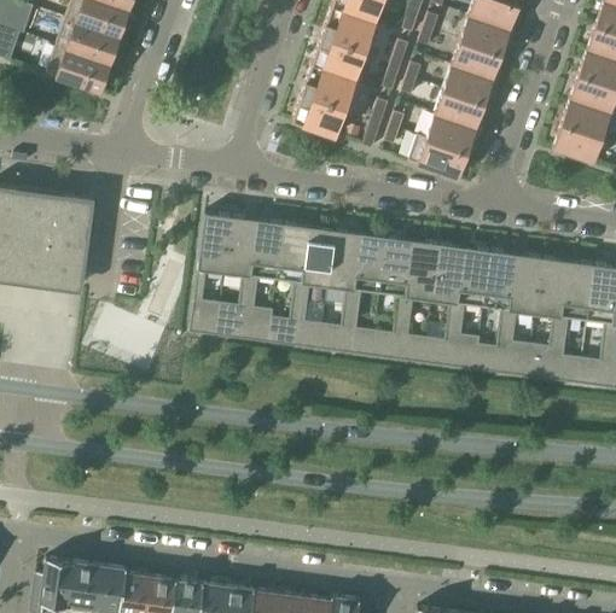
[(33,10),(4,0),(0,0),(0,16),(13,21),(10,30),(24,35),(33,10)]
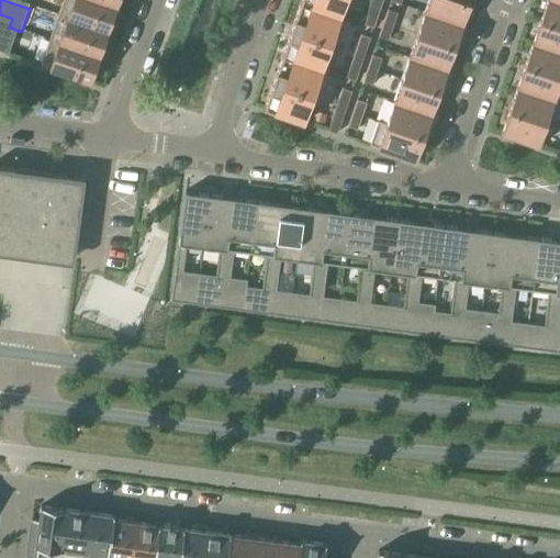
[(89,0),(66,0),(59,18),(110,35),(119,10),(89,0)]
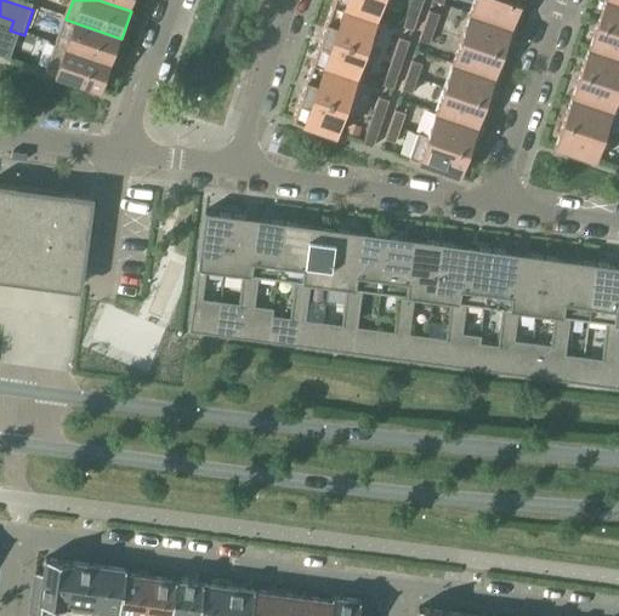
[(98,0),(131,11),(134,0),(98,0)]
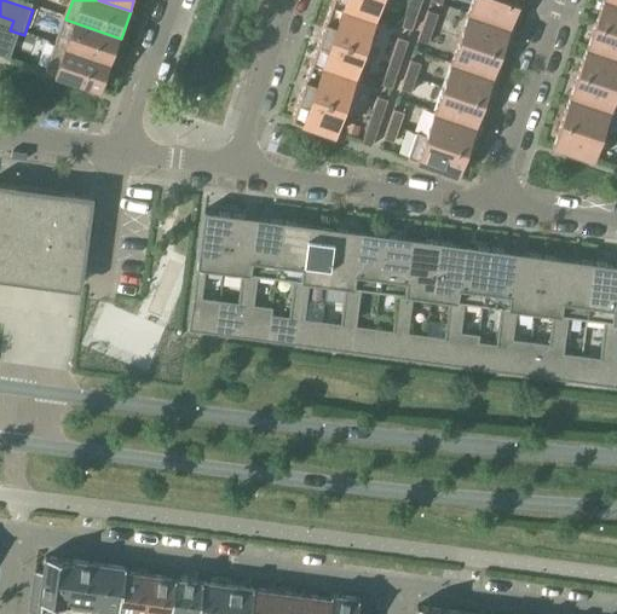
[(336,139),(384,0),(334,0),(293,123),(336,139)]
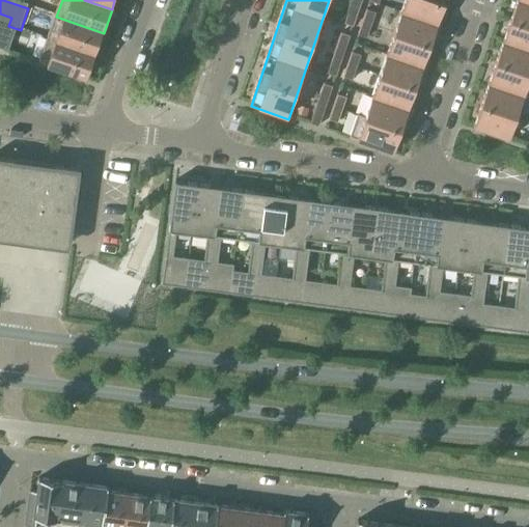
[(355,0),(351,14),(359,17),(363,3),(355,0)]
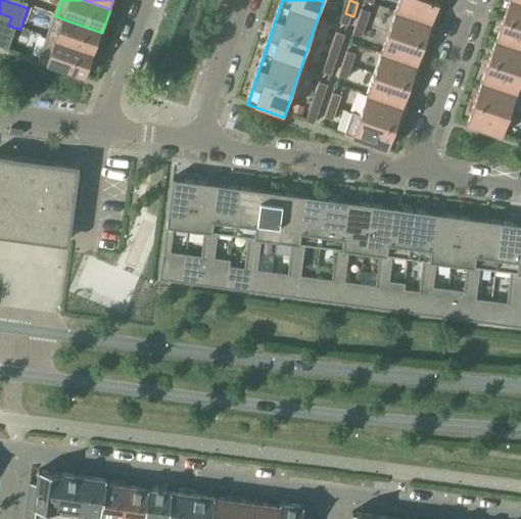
[(423,0),(400,0),(396,14),(432,27),(439,5),(423,0)]
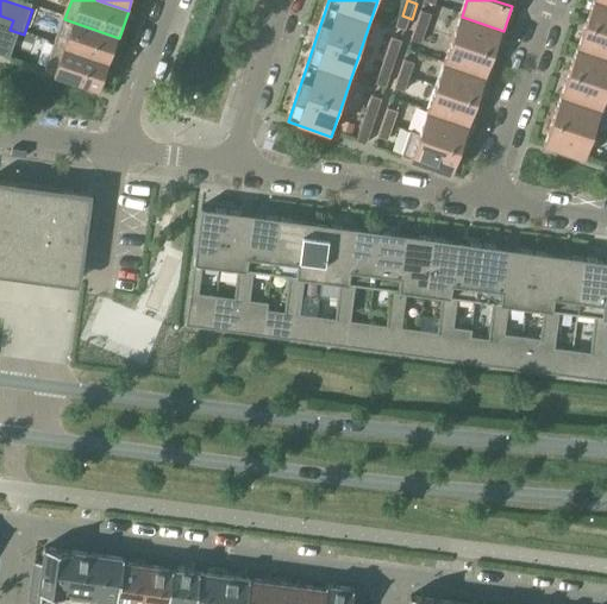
[(606,6),(595,2),(587,26),(606,32),(606,6)]
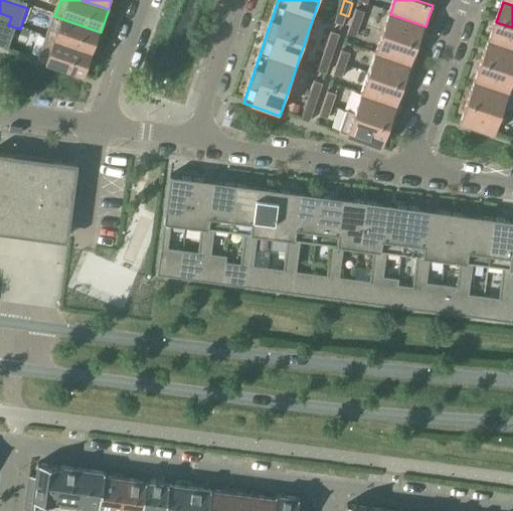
[(0,13),(0,22),(8,25),(11,17),(0,13)]
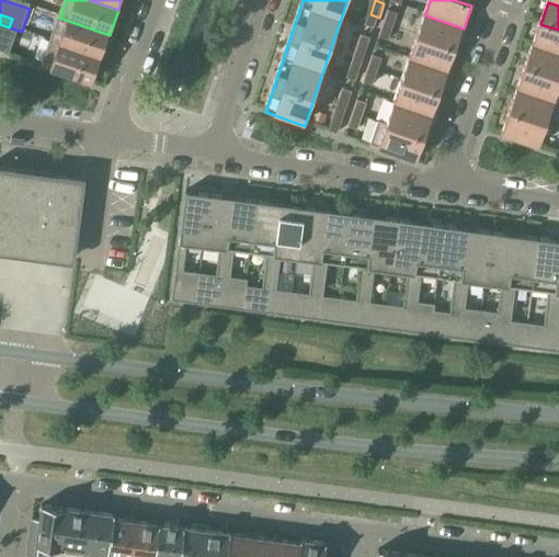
[(379,18),(371,14),(365,29),(375,32),(379,18)]
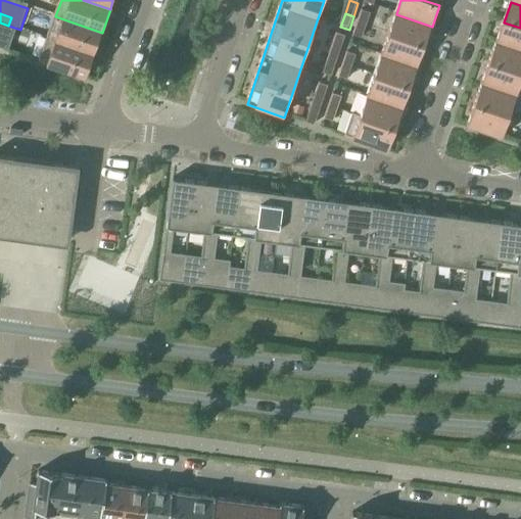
[(363,13),(359,26),(367,29),(371,16),(363,13)]
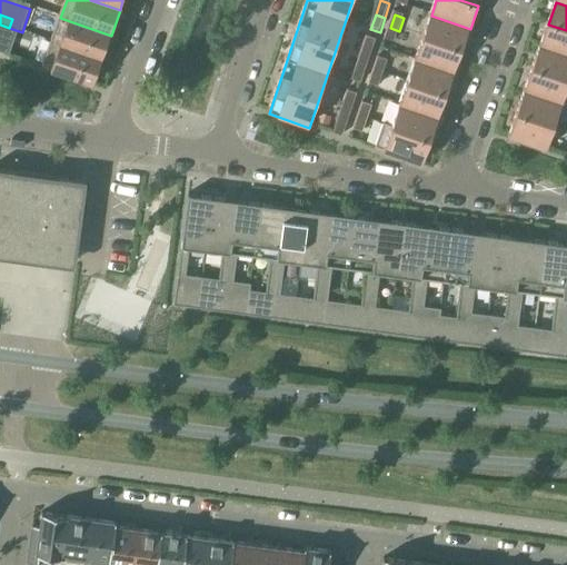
[(431,16),(424,39),(463,52),(470,29),(431,16)]
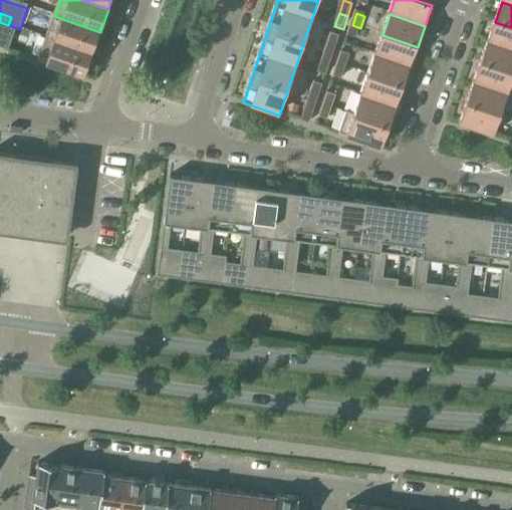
[(54,16),(47,39),(92,55),(100,32),(54,16)]
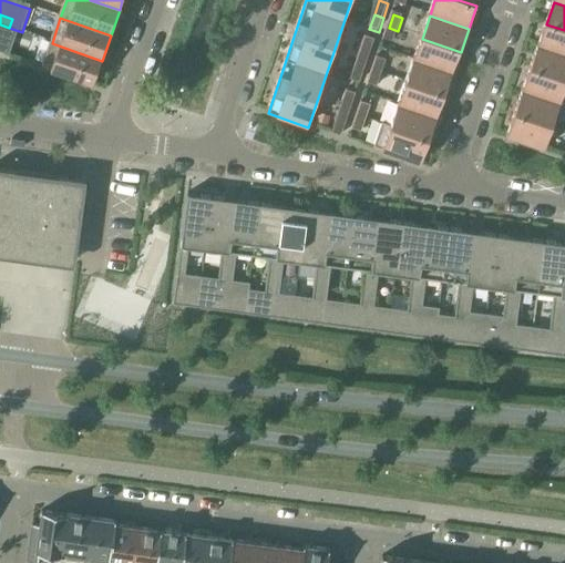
[(9,28),(0,24),(0,54),(9,28)]
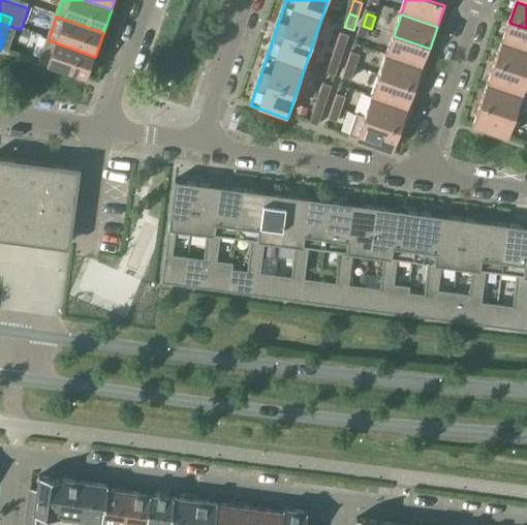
[(526,28),(509,23),(502,44),(526,52),(526,28)]
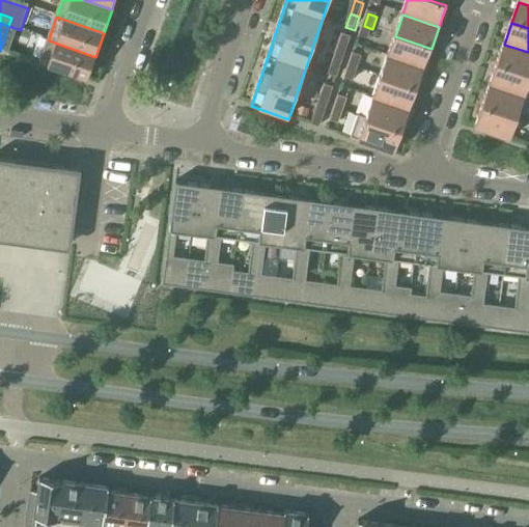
[(372,29),(364,26),(360,38),(368,42),(372,29)]
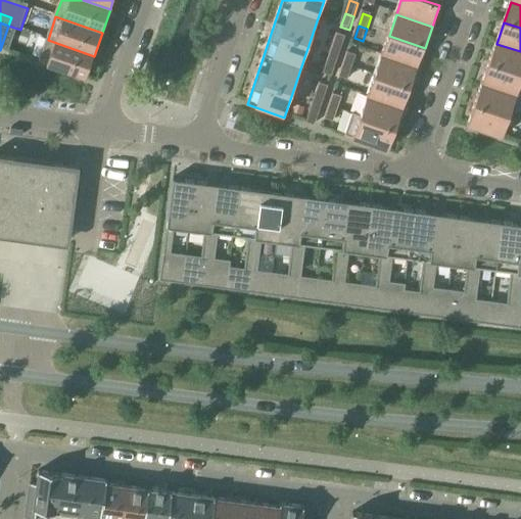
[(337,36),(333,49),(341,52),(346,39),(337,36)]
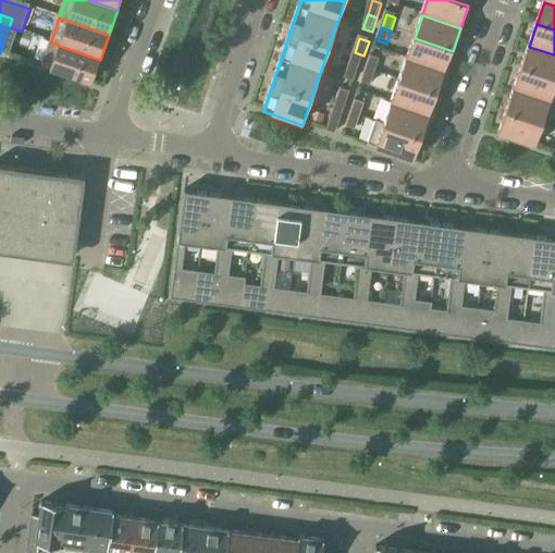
[(415,38),(407,60),(445,73),(453,51),(415,38)]
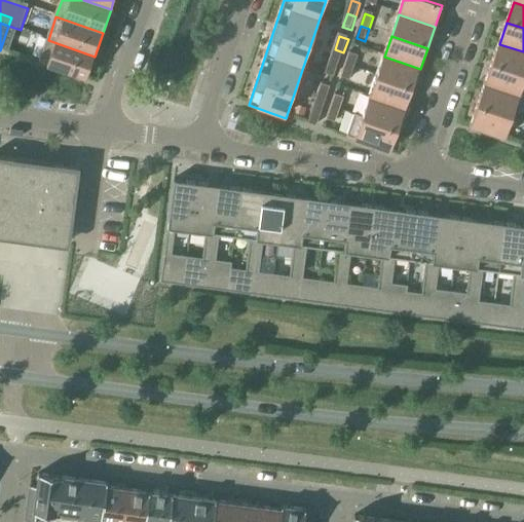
[(95,57),(48,40),(40,65),(86,80),(95,57)]
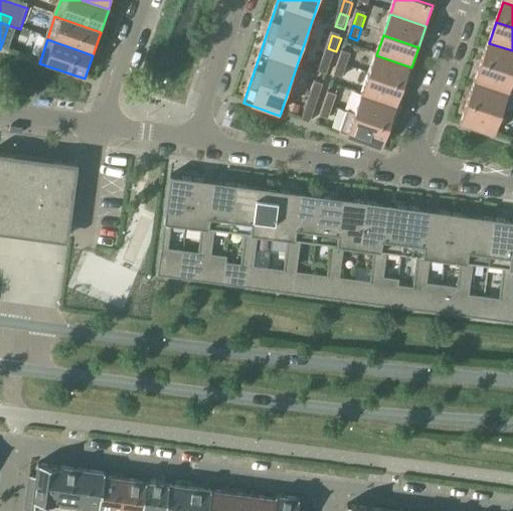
[(512,50),(489,43),(482,63),(512,73),(512,50)]
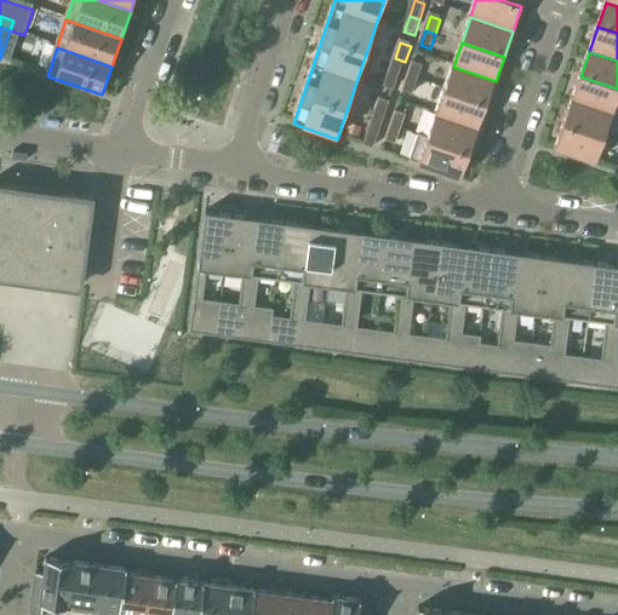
[(395,58),(389,74),(400,78),(405,62),(395,58)]
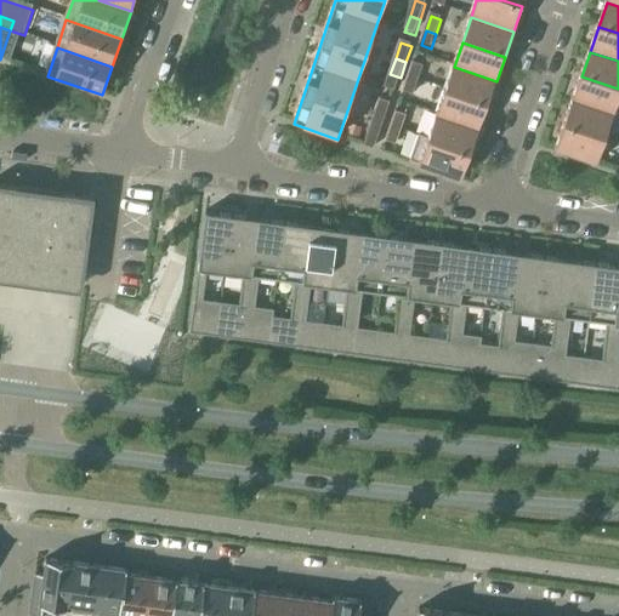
[(414,66),(409,80),(419,83),(424,69),(414,66)]
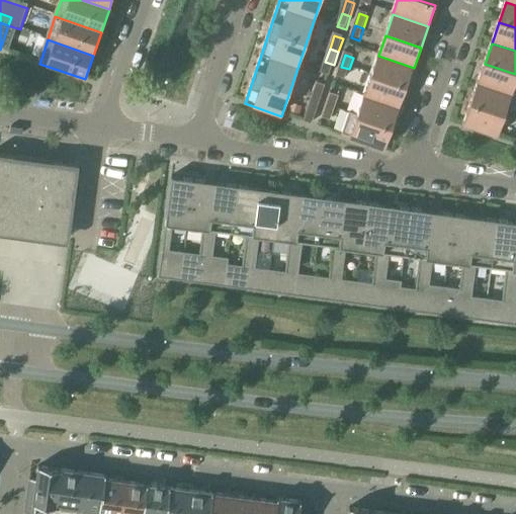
[(378,56),(371,76),(407,88),(414,68),(378,56)]
